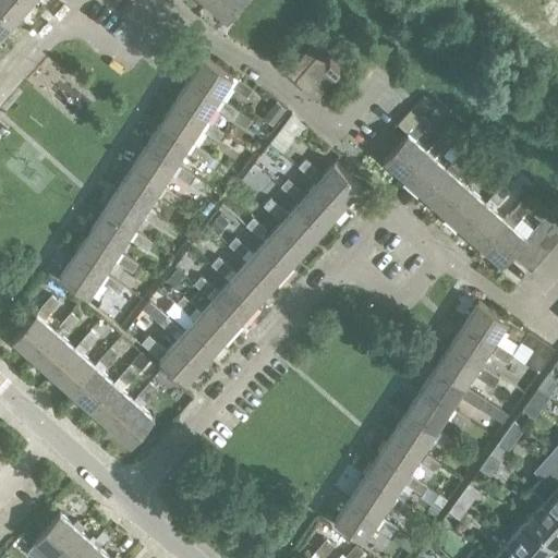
[(0,0),(0,4),(15,19),(31,0),(0,0)]
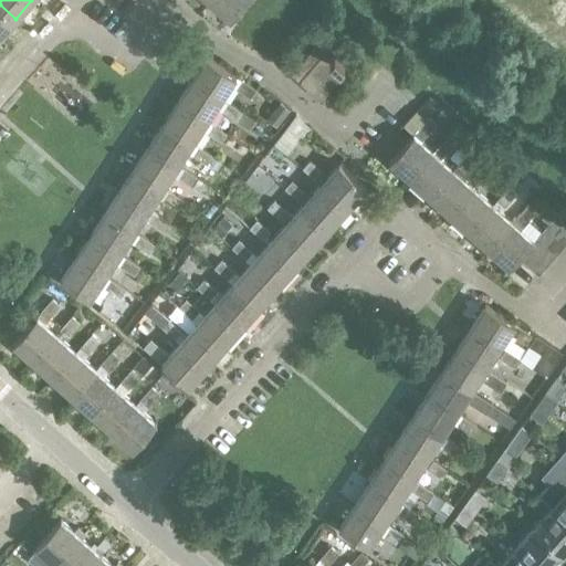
[(209,0),(209,1),(229,19),(245,0),(209,0)]
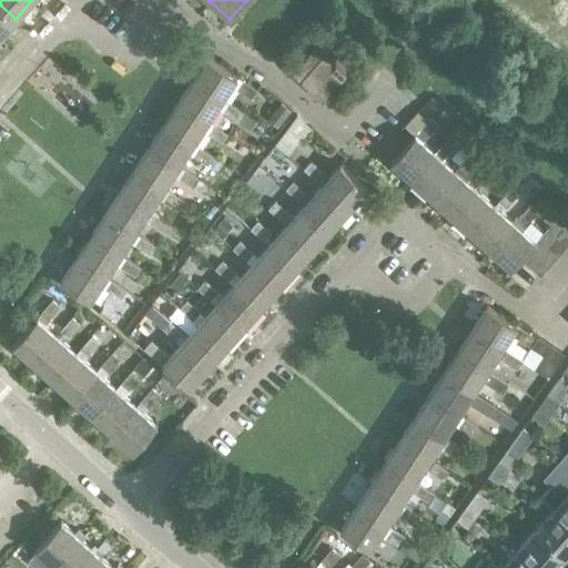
[(0,36),(16,19),(0,4),(0,36)]
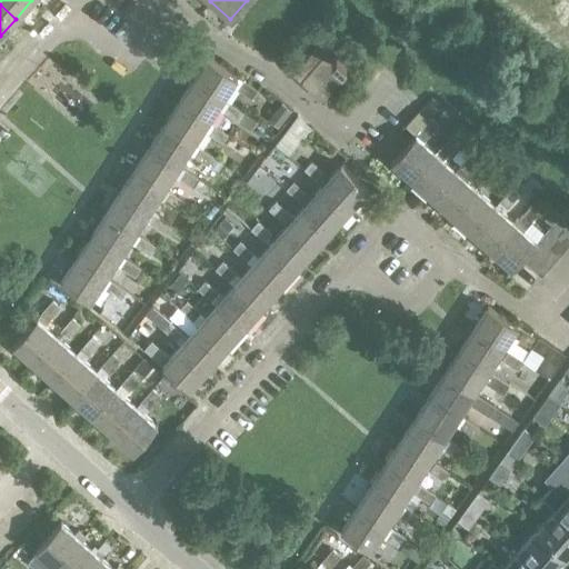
[(325,50),(302,76),(299,80),(321,100),(347,70),(340,63),(343,59),(333,50),(329,55),(325,50)]
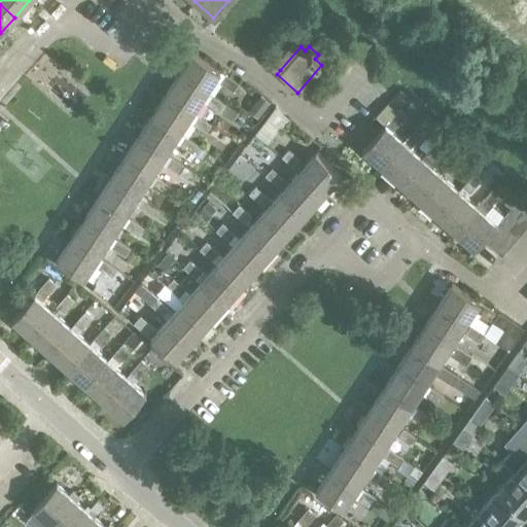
[(190,51),(177,73),(205,92),(206,91),(214,77),(234,91),(239,82),(190,51)]
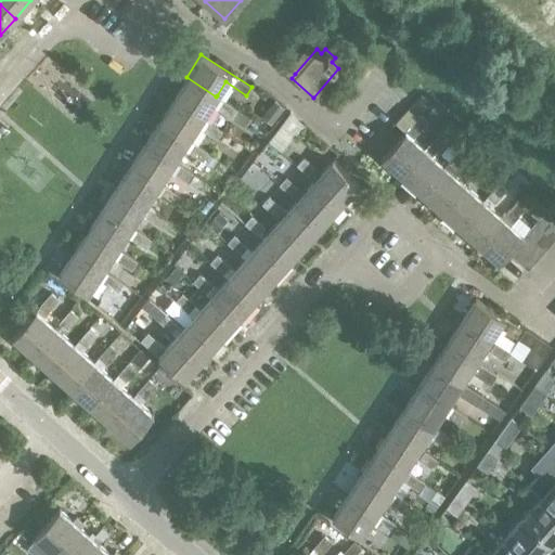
[(216,97),(186,77),(172,99),(202,118),(203,116),(211,104),(241,123),(247,114),(217,95),(216,97)]
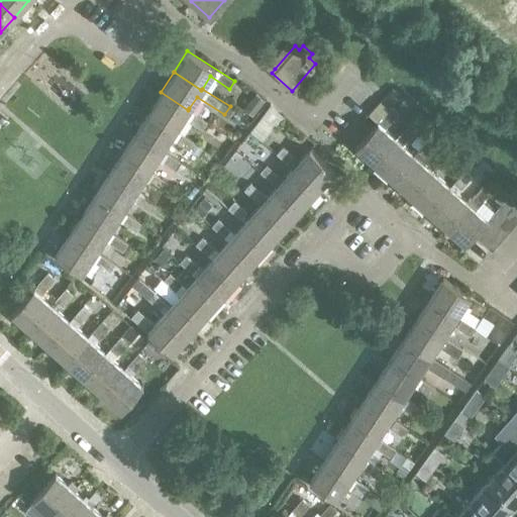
[(234,139),(207,120),(189,108),(188,110),(161,92),(147,112),(175,130),(176,128),(184,117),(202,129),(229,147),(234,139)]
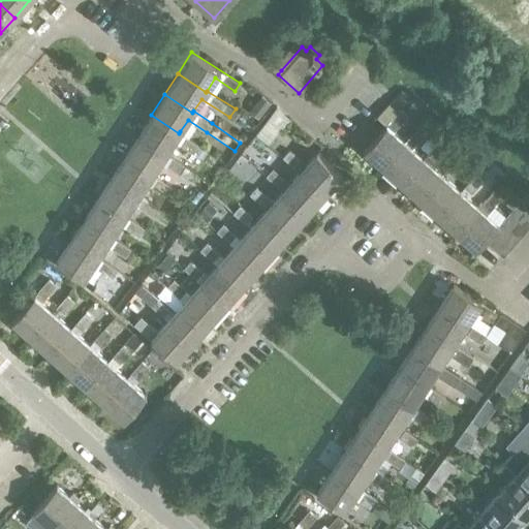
[(268,143),(290,118),(277,106),(256,133),(268,143)]
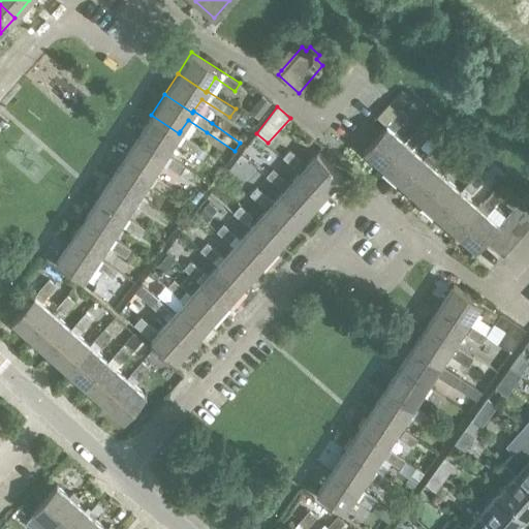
[(401,107),(365,149),(383,165),(406,141),(394,130),(409,114),(401,107)]
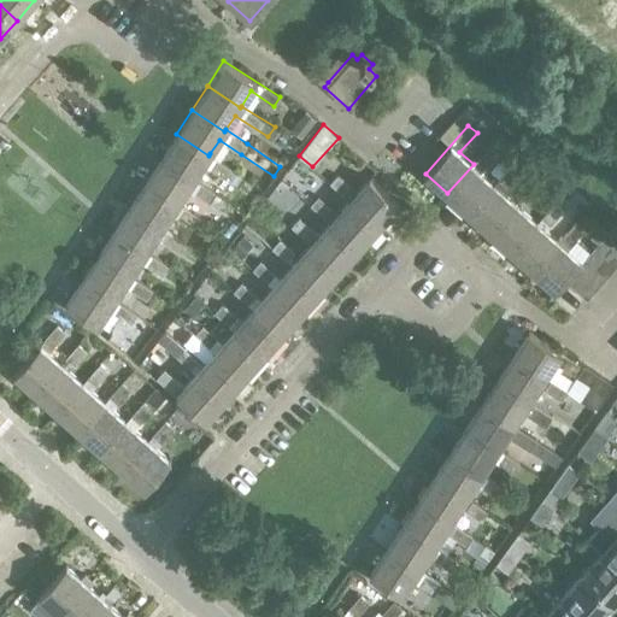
[(209,156),(176,134),(160,158),(193,180),(194,178),(204,164),(225,178),(233,168),(210,153),(209,156)]
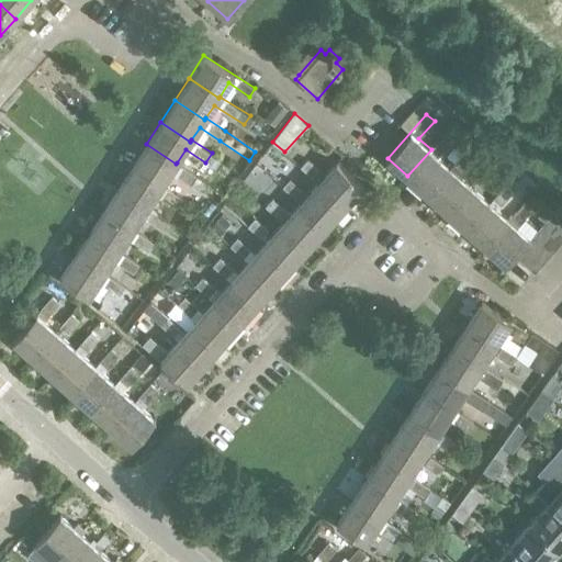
[(442,152),(454,138),(446,132),(435,145),(442,152)]
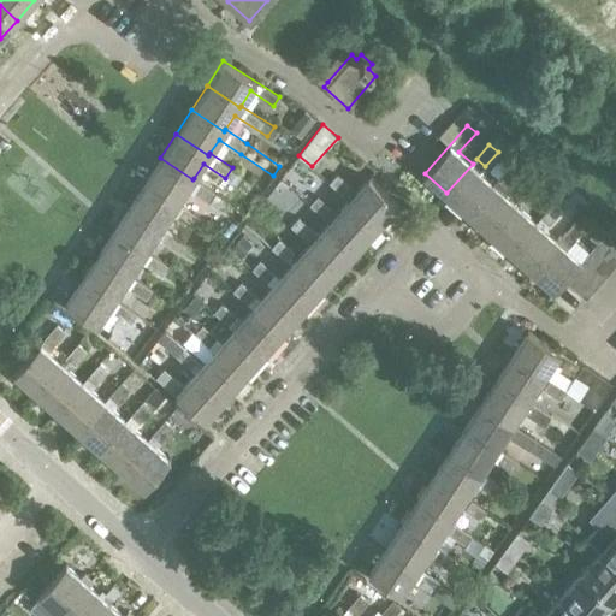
[(193,179),(160,158),(144,182),(177,203),(178,202),(188,188),(209,201),(215,193),(194,178),(193,179)]
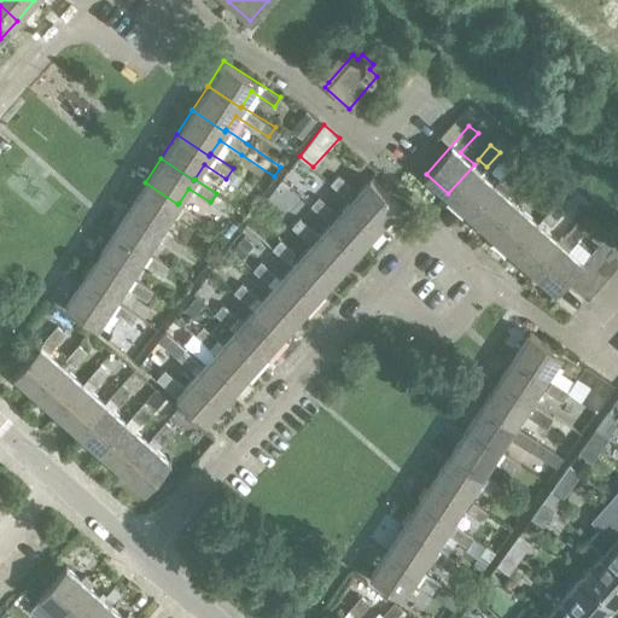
[(496,184),(470,213),(491,232),(518,203),(505,191),(522,172),(512,163),(495,184),(496,184)]
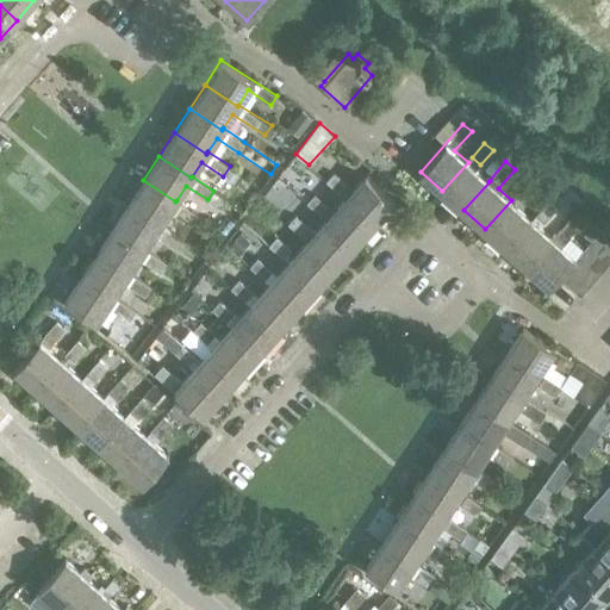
[(468,162),(442,191),(464,210),(490,181),(489,181),(468,162)]
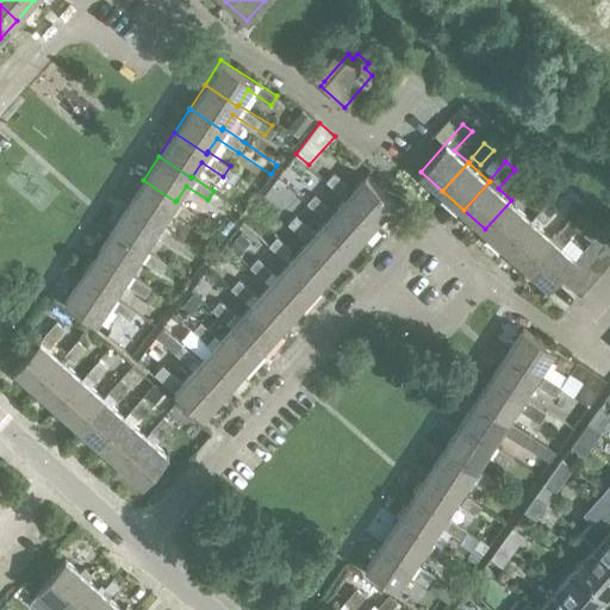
[(365,176),(354,188),(334,172),(325,180),(346,198),(344,199),(373,224),(393,203),(365,176)]
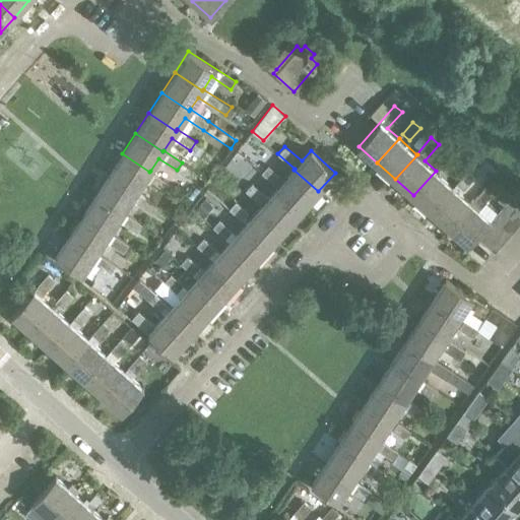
[(149,172),(122,153),(109,174),(136,192),(137,191),(145,179),(164,191),(169,183),(150,171),(149,172)]
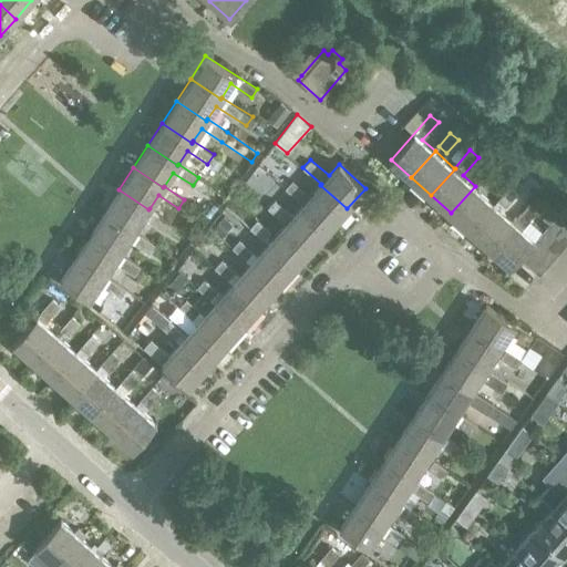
[(486,188),(497,175),(490,168),(477,182),(486,188)]
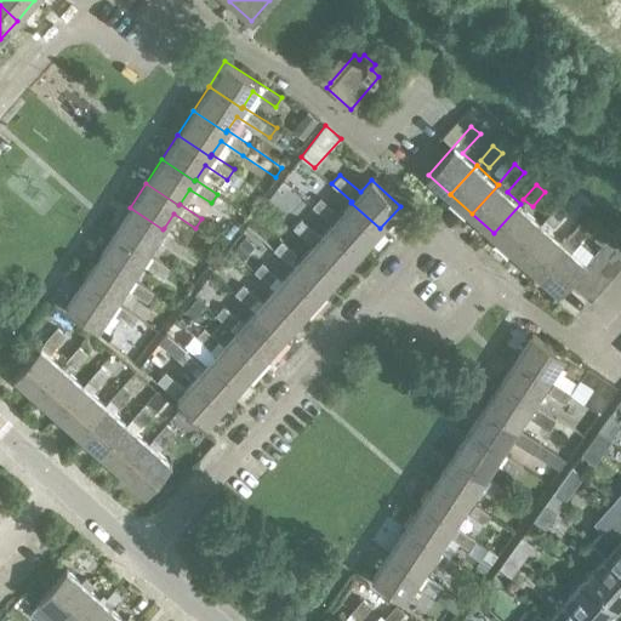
[(351,203),(341,214),(320,197),(313,205),(332,223),(332,224),(362,250),(380,228),(351,203)]
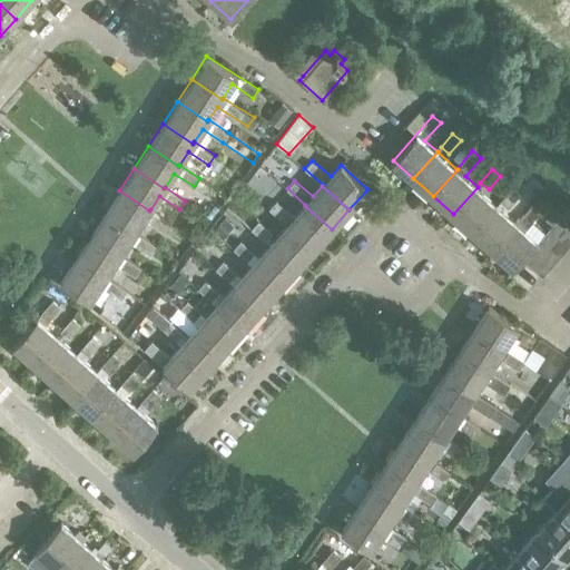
[(497,205),(473,232),(493,249),(517,223),(517,222),(504,212),(509,207),(520,194),(512,186),(501,200),(497,205)]
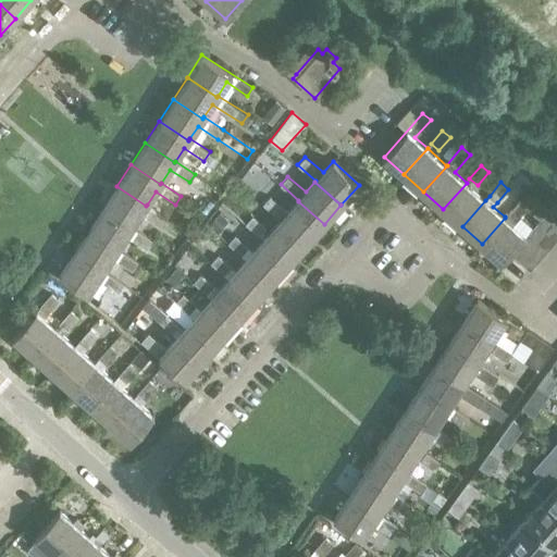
[(467,183),(443,209),(462,226),(485,200),(467,183)]
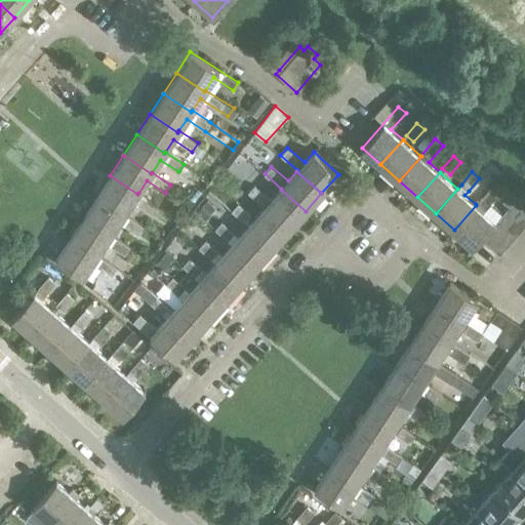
[(137,194),(110,175),(96,197),(124,214),(125,213),(133,201),(152,213),(157,205),(138,193),(137,194)]
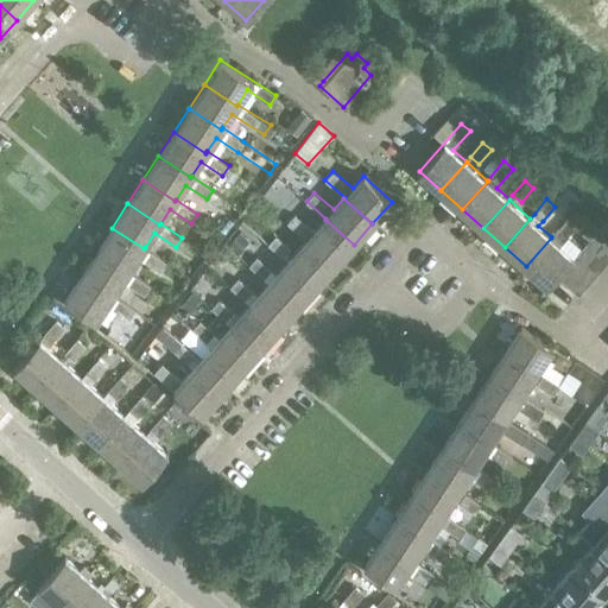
[(325,220),(315,232),(295,214),(285,206),(278,213),(287,221),(286,222),(306,240),(306,241),(335,266),(354,245),(325,220)]
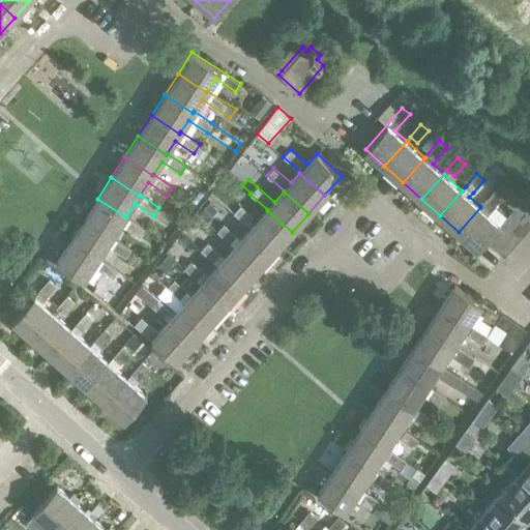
[(480,207),(459,232),(478,248),(487,239),(495,230),(500,224),(488,213),(502,197),(495,190),(480,206),(480,207)]
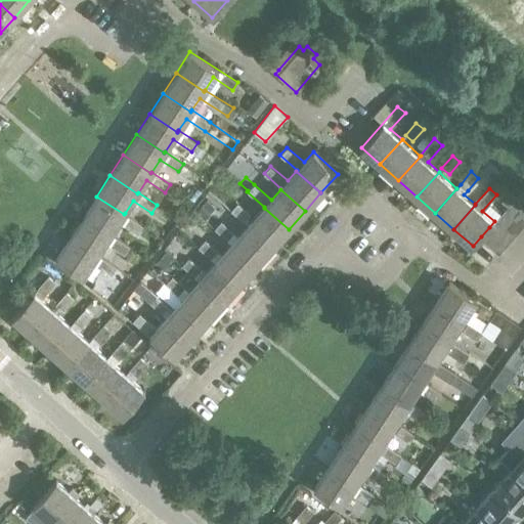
[(514,199),(517,195),(511,189),(501,200),(509,206),(514,199)]
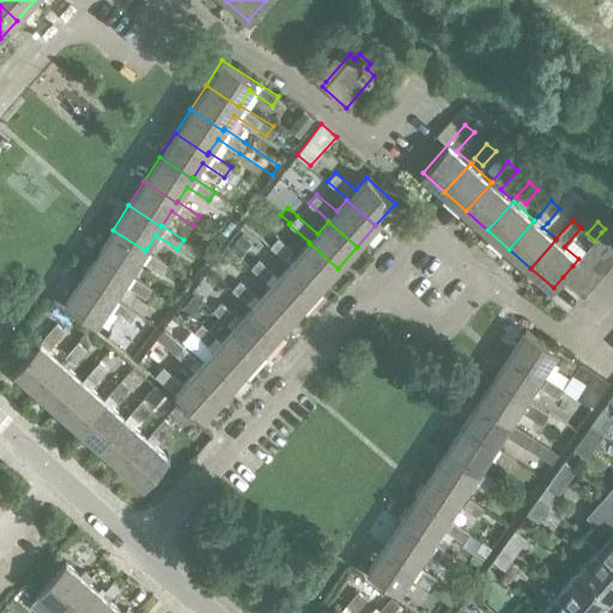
[(612,242),(612,223),(612,222),(607,228),(605,229),(601,232),(612,242)]
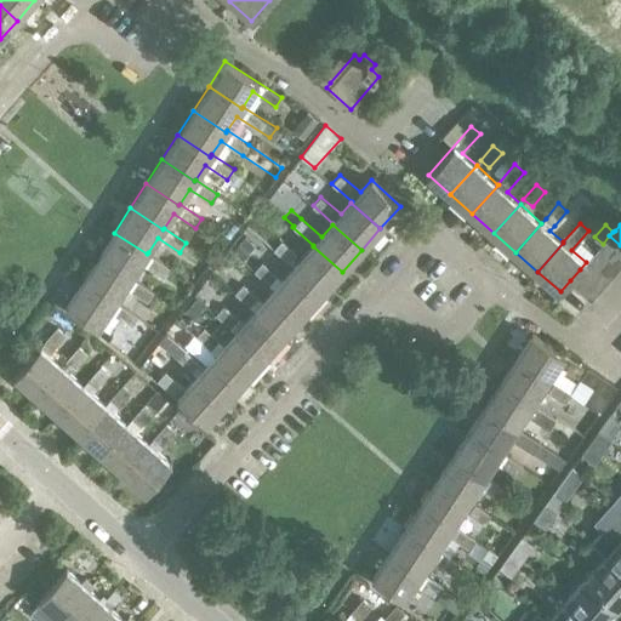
[(147,254),(114,233),(98,257),(131,279),(132,277),(142,262),(164,277),(170,267),(148,252),(147,254)]
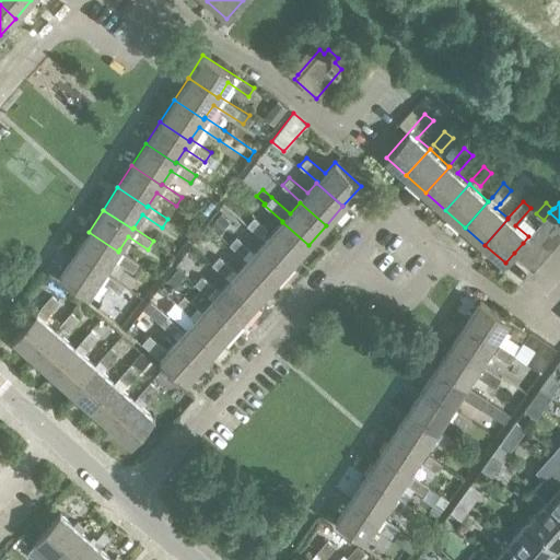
[(559,240),(559,221),(549,212),(544,220),(540,223),(559,240)]
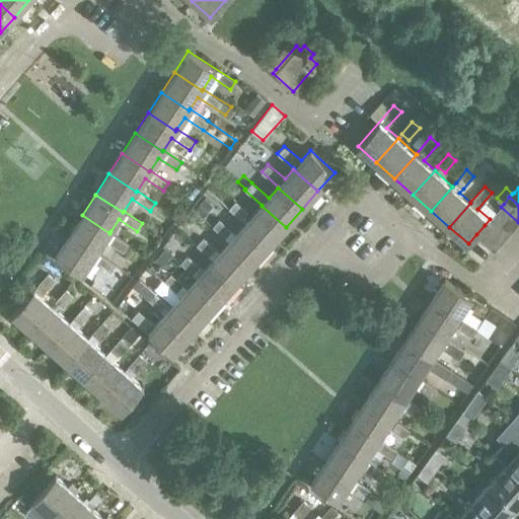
[(204,218),(214,206),(206,198),(195,210),(204,218)]
